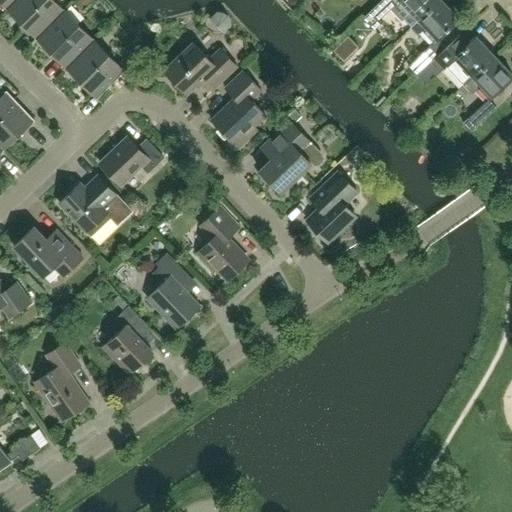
[(14,0),(0,0),(0,2),(6,8),(14,0)]
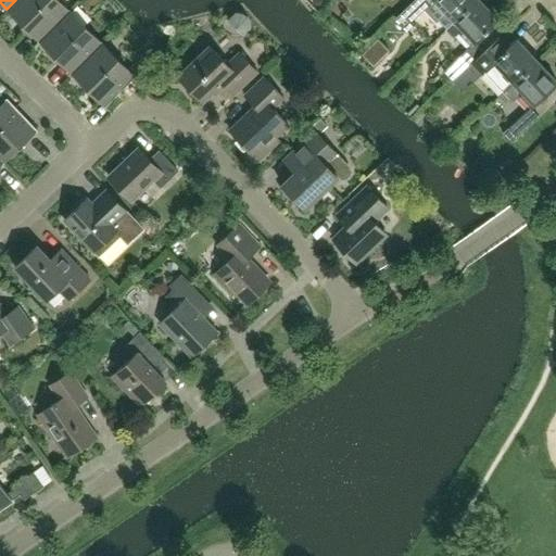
[(70,11),(58,0),(15,0),(7,9),(39,41),(70,11)]
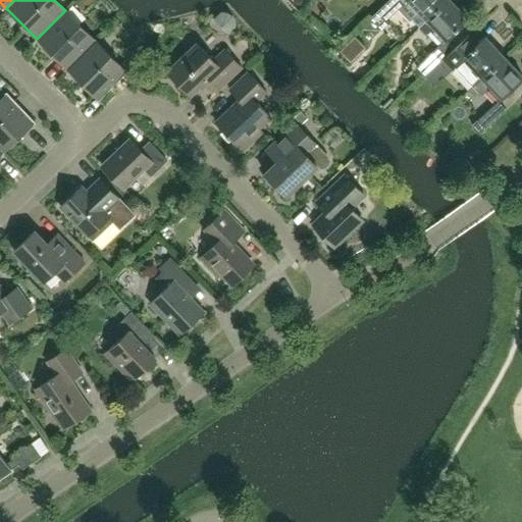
[(448,0),(388,0),(370,17),(381,31),(389,22),(386,19),(397,9),(409,21),(411,19),(419,27),(419,28),(448,0)]
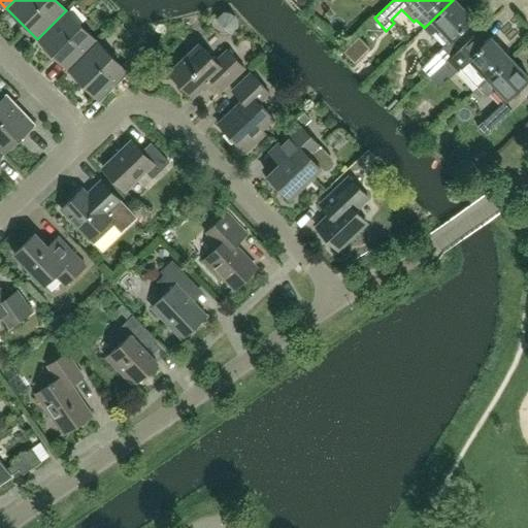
[(449,41),(472,19),(454,0),(453,0),(424,28),(424,27),(422,28),(431,37),(433,35),(443,46),(421,67),(430,77),(443,64),(458,51),(449,41)]
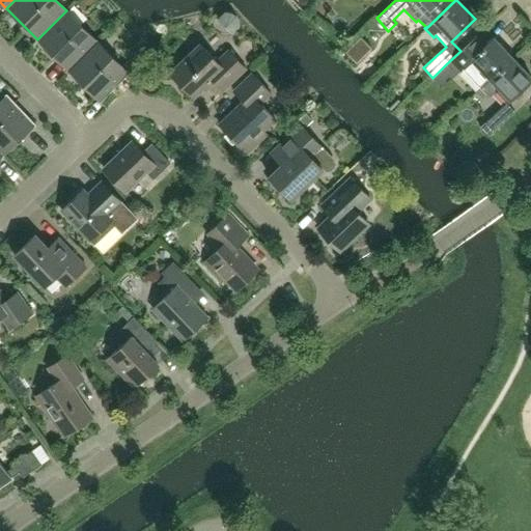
[(96,40),(66,10),(37,39),(68,70),(96,40)]
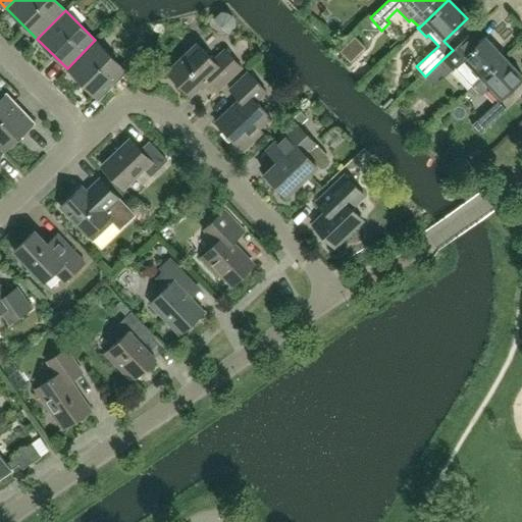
[(481,79),(505,58),(484,37),(476,46),(467,37),(453,50),(438,63),(448,73),(454,67),(472,87),(473,87),(481,79)]
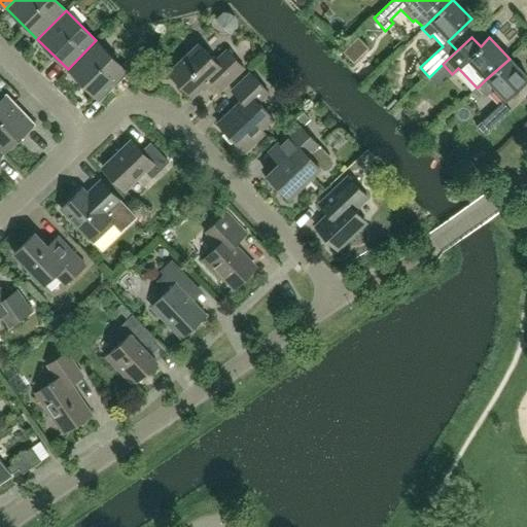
[(366,48),(356,39),(343,53),(353,62),(366,48)]
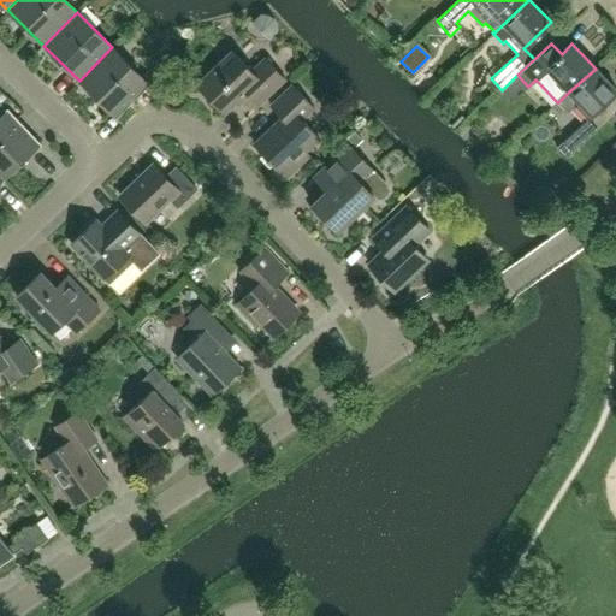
[(167,86),(163,80),(150,69),(142,77),(112,47),(80,81),(117,118),(146,89),(155,99),(167,86)]
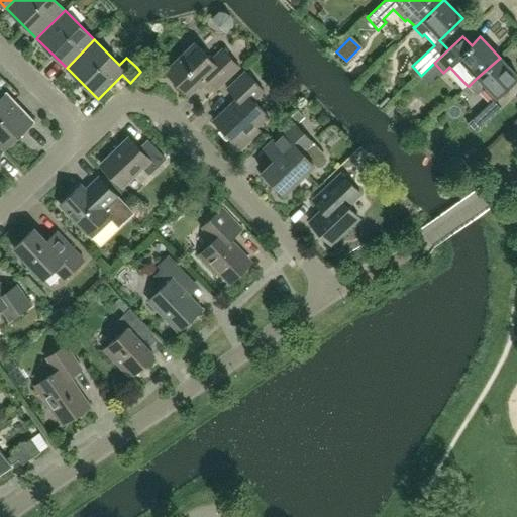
[(239,67),(222,49),(211,60),(195,42),(166,71),(189,95),(207,78),(217,88),(239,67)]
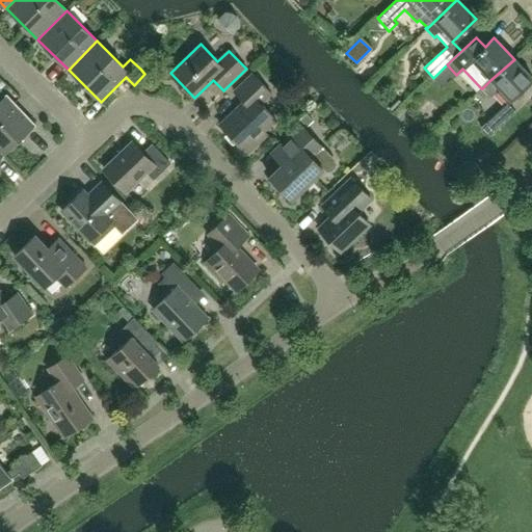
[(531,80),(531,78),(514,59),(490,80),(482,88),(490,97),(499,89),(510,102),(531,80)]
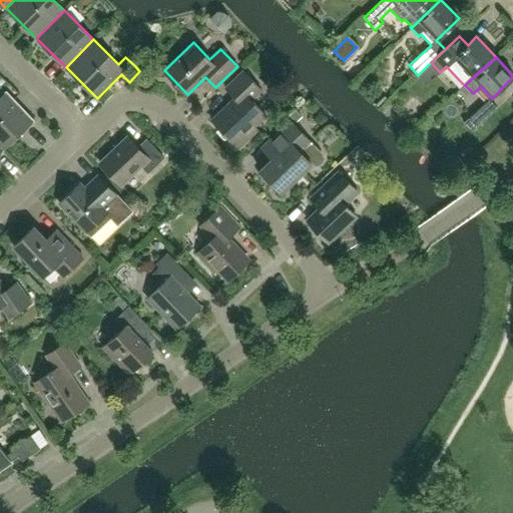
[(265,113),(250,99),(262,90),(243,71),(225,88),(235,99),(212,120),(238,148),(258,130),(252,124),(265,113)]
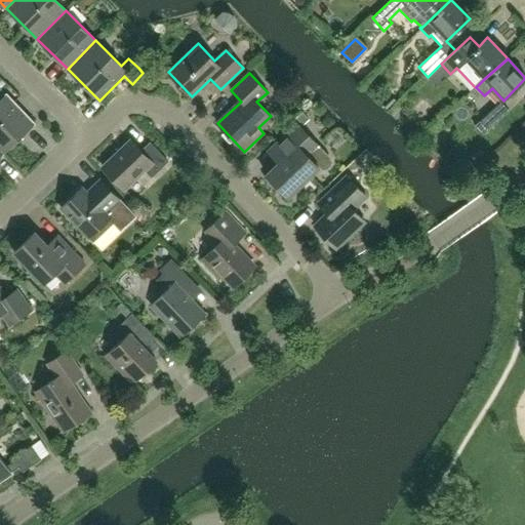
[(0,150),(2,154),(35,122),(7,93),(0,99),(0,150)]
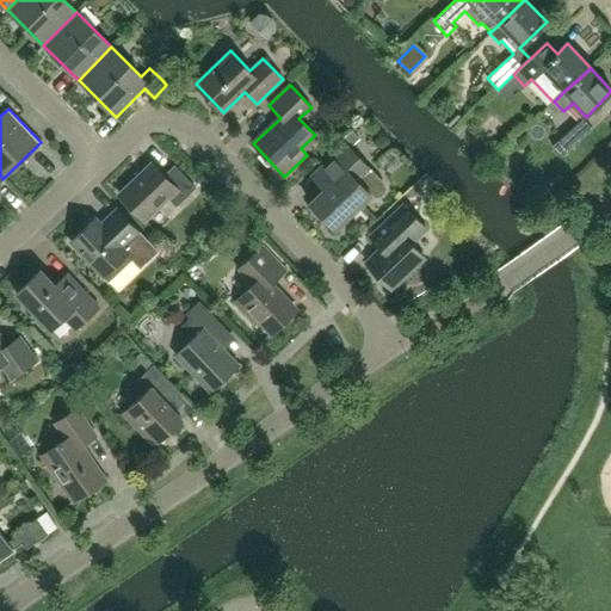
[(562,158),(592,130),(582,119),(553,147),(562,158)]
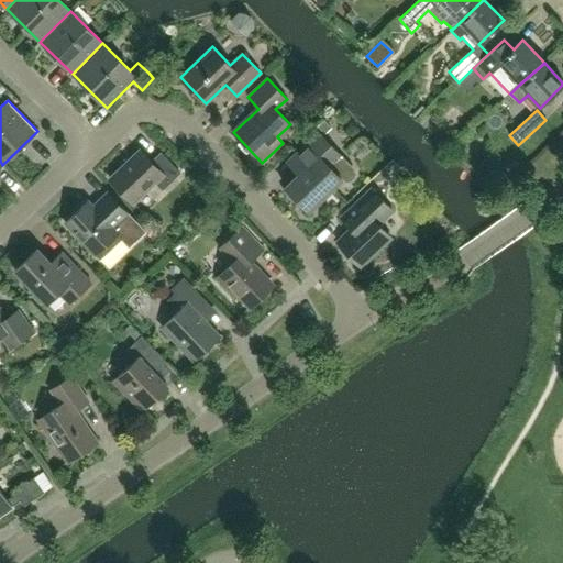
[(341,156),(318,133),(286,163),(298,175),(285,187),(308,211),(342,179),(345,183),(352,181),(356,178),(356,173),(354,167),(342,155),(341,156)]
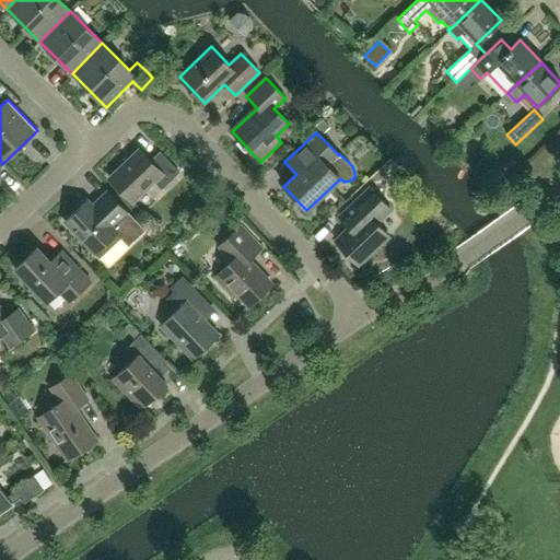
[(162,189),(179,172),(160,151),(150,161),(139,150),(109,178),(132,202),(154,182),(162,189)]
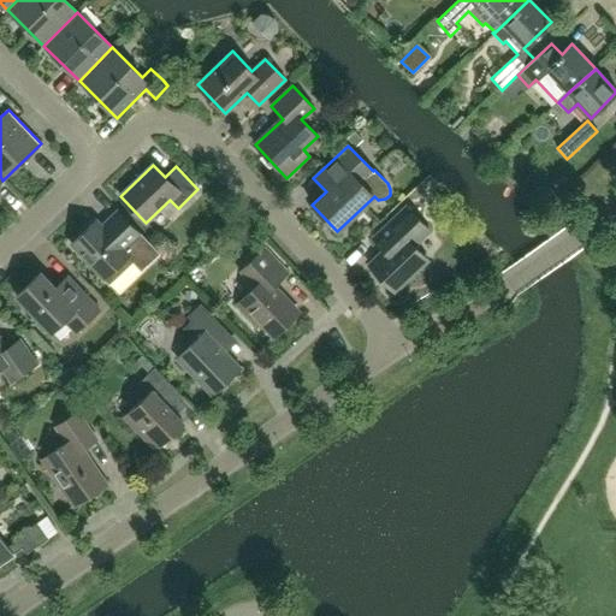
[(394,290),(427,260),(414,246),(430,231),(407,207),(372,240),(384,252),(369,265),(394,290)]
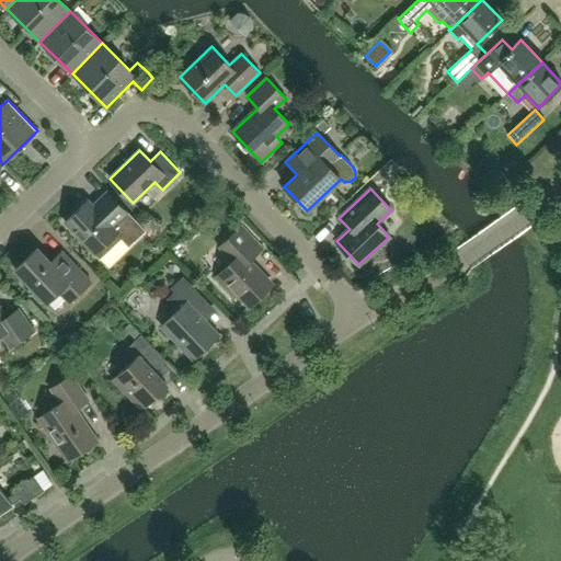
[(88,201),(65,221),(95,253),(100,259),(121,238),(128,247),(145,231),(127,213),(107,192),(93,206),(88,201)]
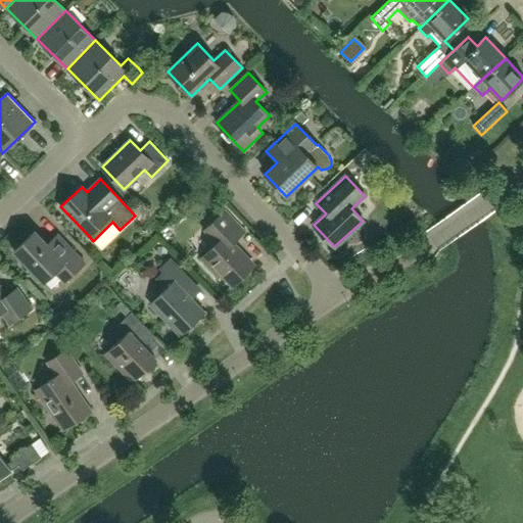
[(253,266),(232,243),(244,232),(225,211),(204,230),(218,243),(201,258),(219,276),(221,274),(232,285),(253,266)]
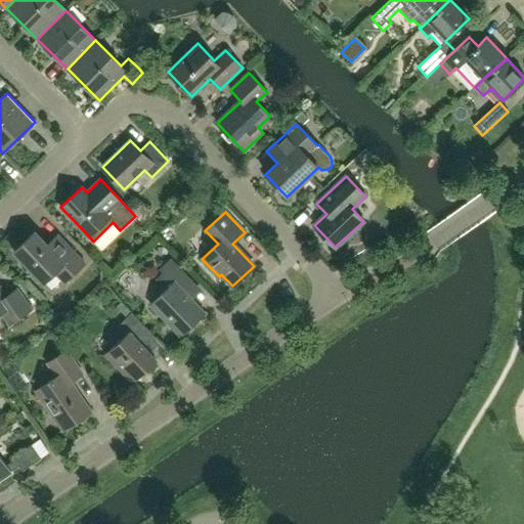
[(85,264),(62,241),(52,250),(35,231),(14,252),(43,282),(54,271),(64,282),(85,264)]
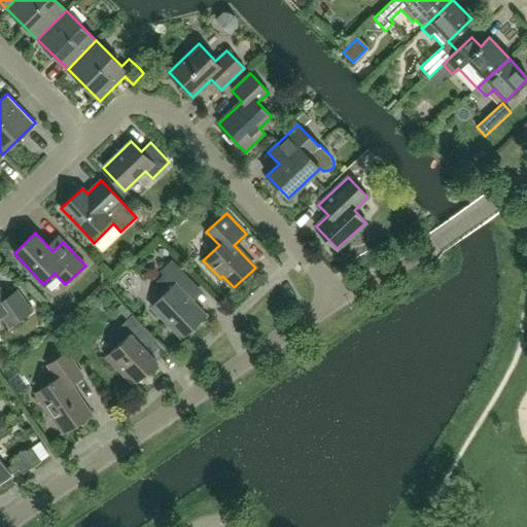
[(205,315),(184,293),(195,283),(172,259),(160,271),(164,274),(156,281),(167,291),(152,306),(182,337),(205,315)]
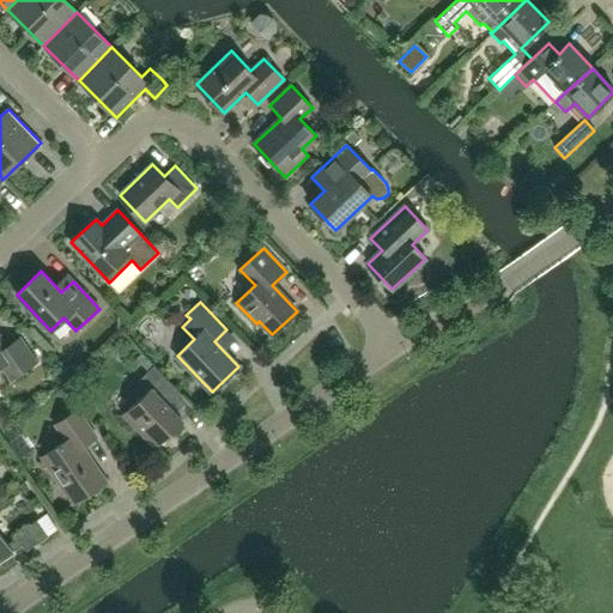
[(37,362),(20,338),(6,346),(0,337),(0,365),(1,365),(11,380),(37,362)]
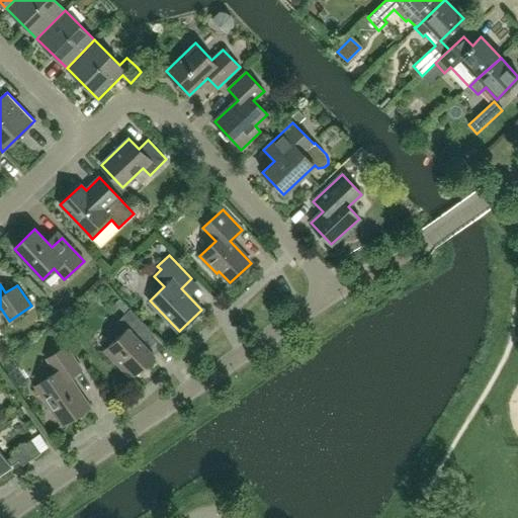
[(119,297),(114,303),(125,314),(131,309),(119,297)]
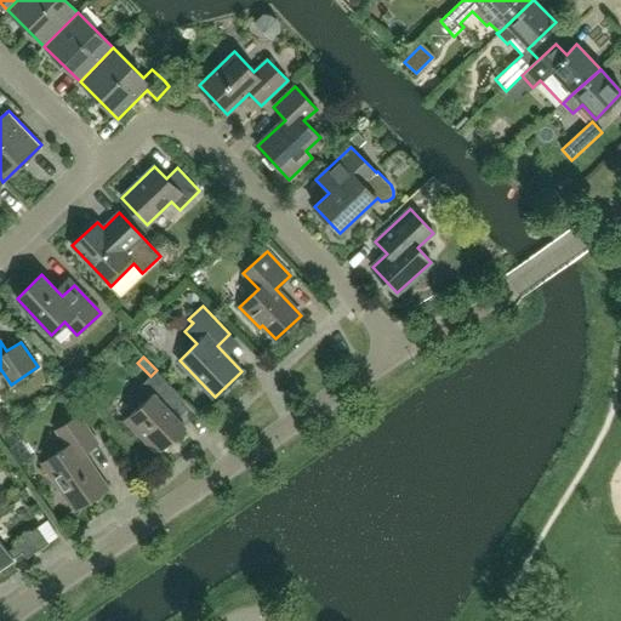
[(184,426),(170,411),(183,399),(157,370),(151,376),(135,391),(144,402),(125,420),(157,453),(184,426)]
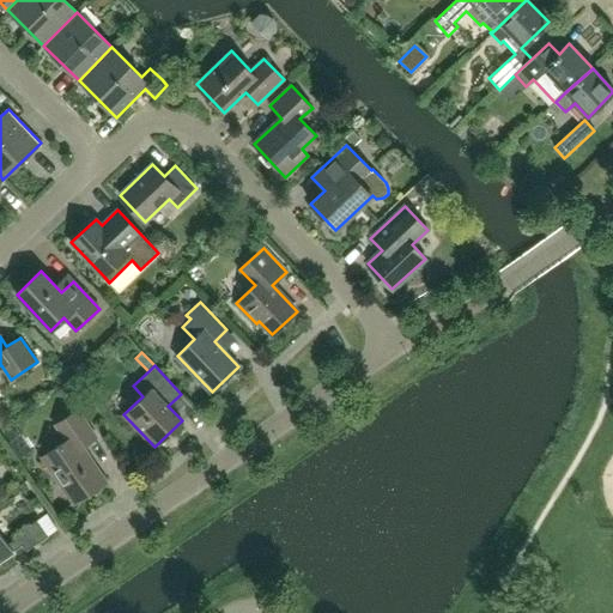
[(105,481),(83,447),(96,437),(77,410),(55,424),(66,441),(42,457),(73,503),(105,481)]
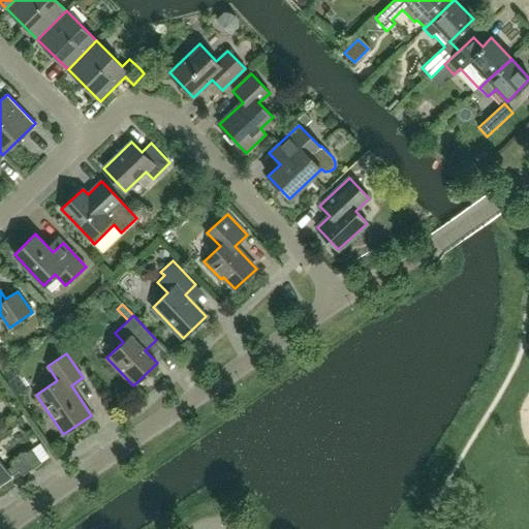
[(10,475),(19,470),(23,475),(41,462),(32,448),(13,462),(16,464),(7,470),(0,460),(0,485),(12,477),(10,475)]
